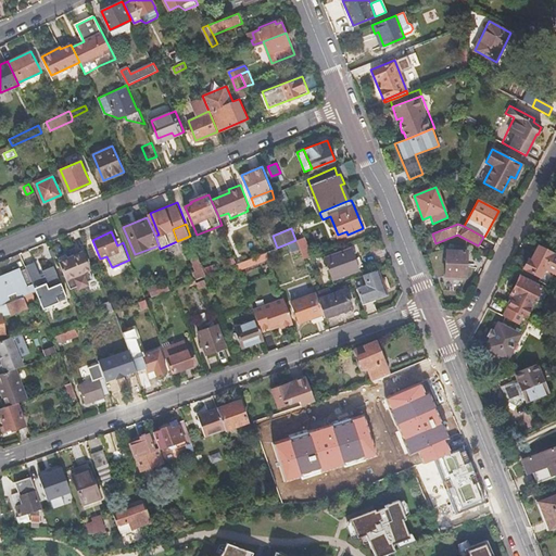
[(305,257),(312,255),(305,238),(298,240),(305,257)]
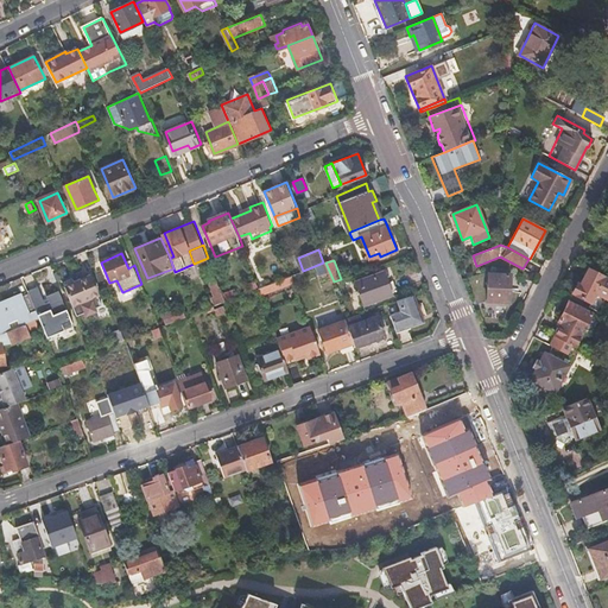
[(580,280),(570,297),(588,306),(596,292),(607,298),(607,279),(589,270),(584,277),(583,277),(581,280),(580,280)]
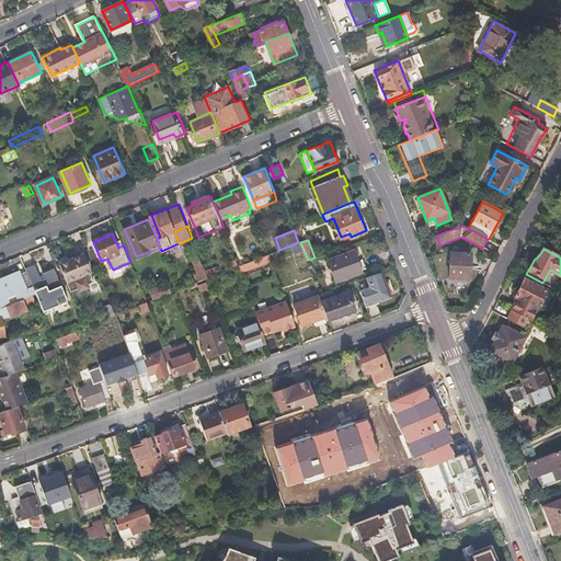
[(354,250),(329,260),(338,281),(363,271),(354,250)]
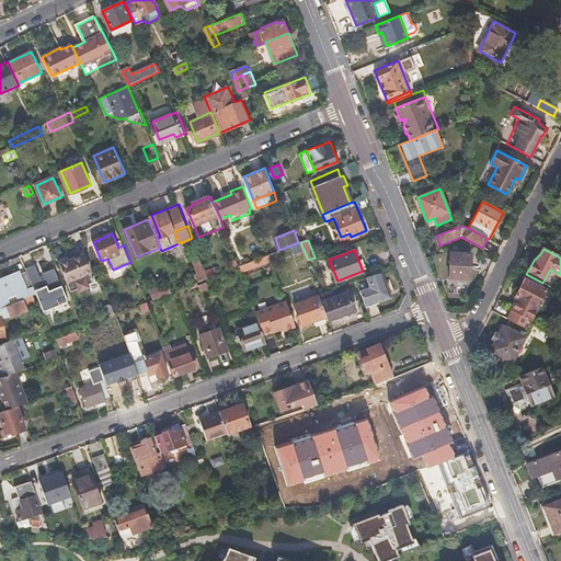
[(470,252),(449,251),(448,278),(461,278),(461,277),(470,277),(470,252)]
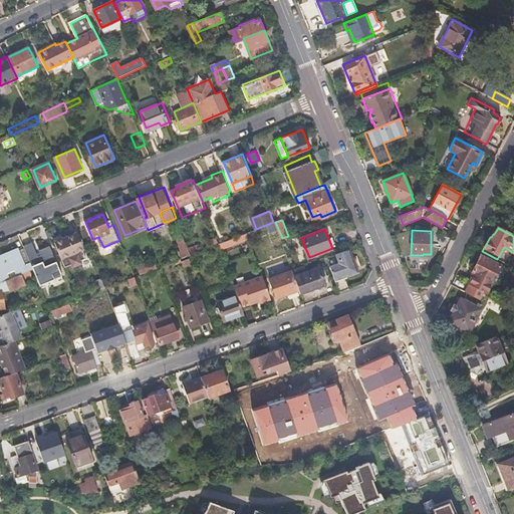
[(255,253),(247,232),(219,243),(226,263),(255,253)]
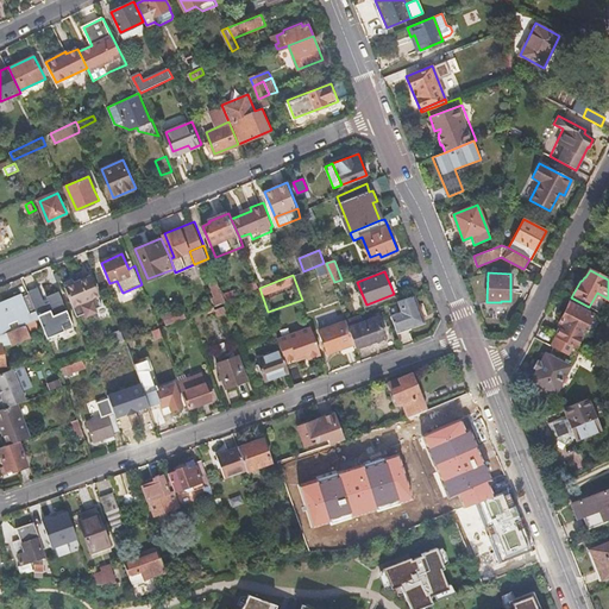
[(66,286),(66,287),(77,316),(86,313),(87,316),(99,312),(96,308),(104,305),(90,276),(76,282),(75,281),(74,278),(66,282),(66,284),(66,286)]
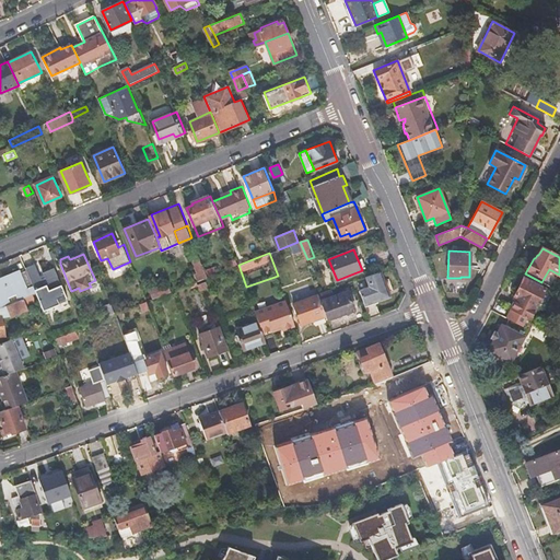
[(205,270),(198,254),(191,256),(198,273),(205,270)]
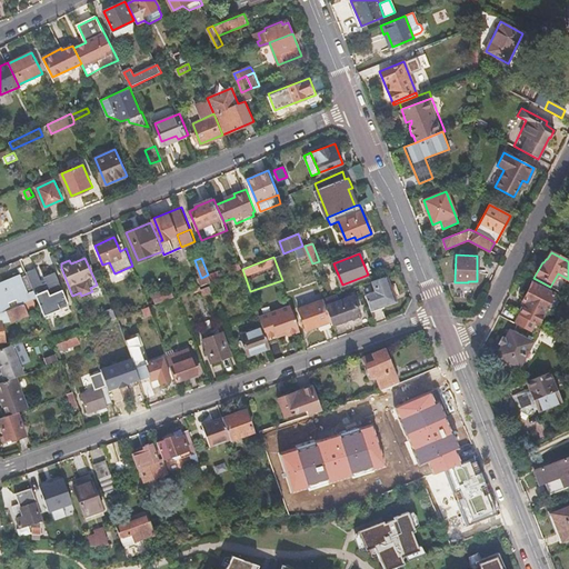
[(242,269),(239,262),(229,266),(232,273),(242,269)]
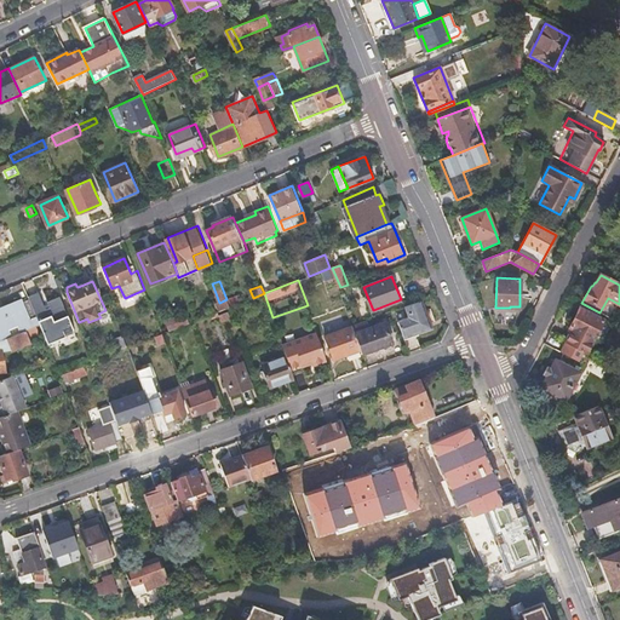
[(75,329),(61,297),(49,300),(51,308),(46,309),(39,292),(29,296),(30,300),(41,325),(46,336),(49,344),(67,336),(65,333),(75,329)]
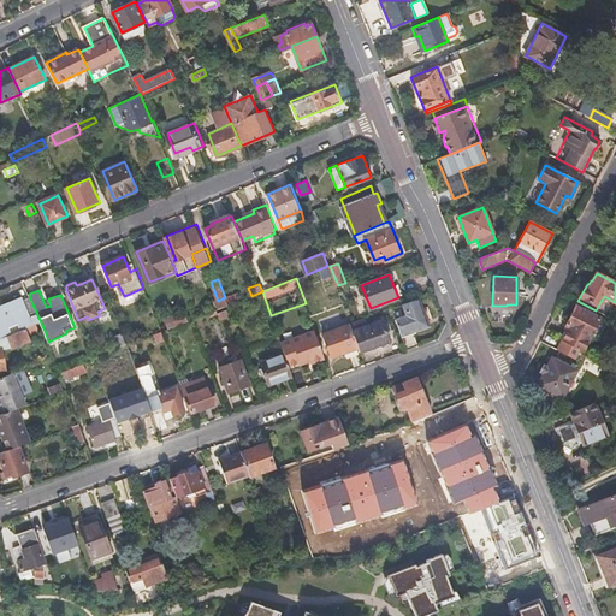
[(229,304),(240,301),(237,292),(225,297),(229,304)]
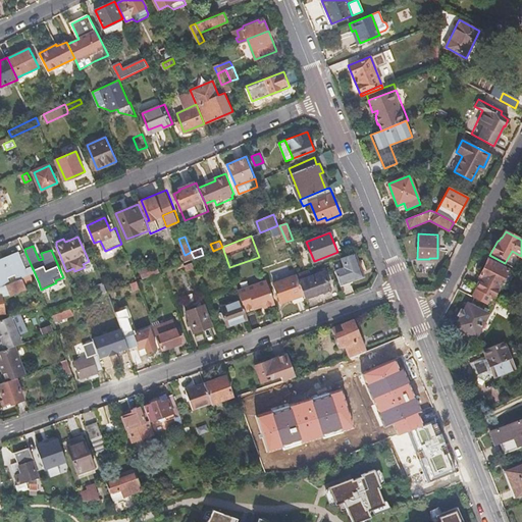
[(363,274),(355,252),(342,257),(345,266),(335,270),(341,284),(352,281),(351,278),(363,274)]
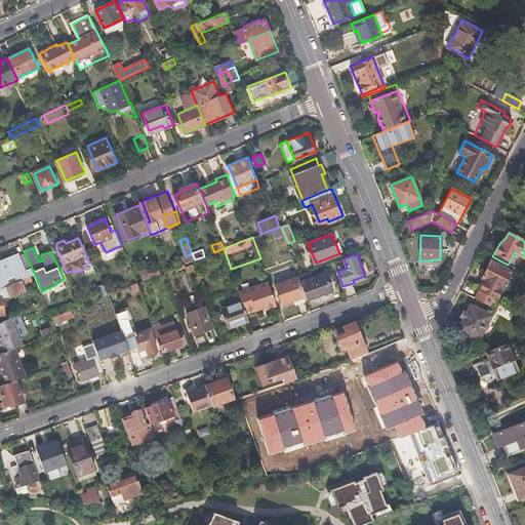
[(35,275),(26,254),(19,256),(19,254),(0,261),(0,288),(11,284),(9,280),(15,277),(17,282),(22,280),(30,277),(35,275)]
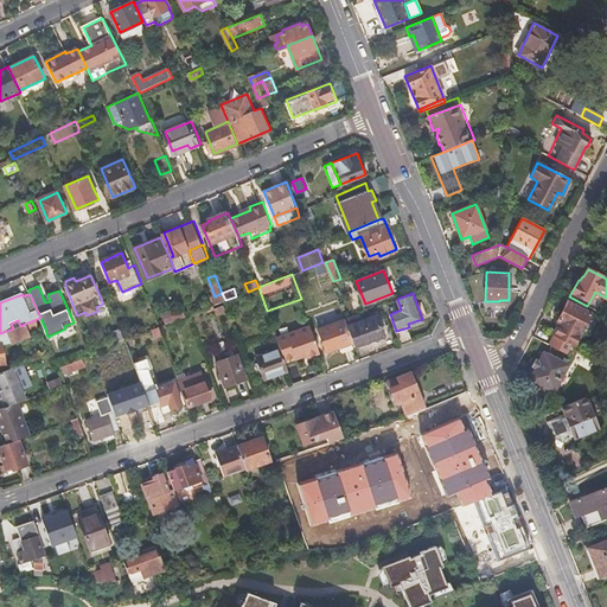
[(558,323),(553,334),(548,344),(567,353),(572,345),(575,346),(580,336),(590,313),(568,301),(557,321),(558,323)]
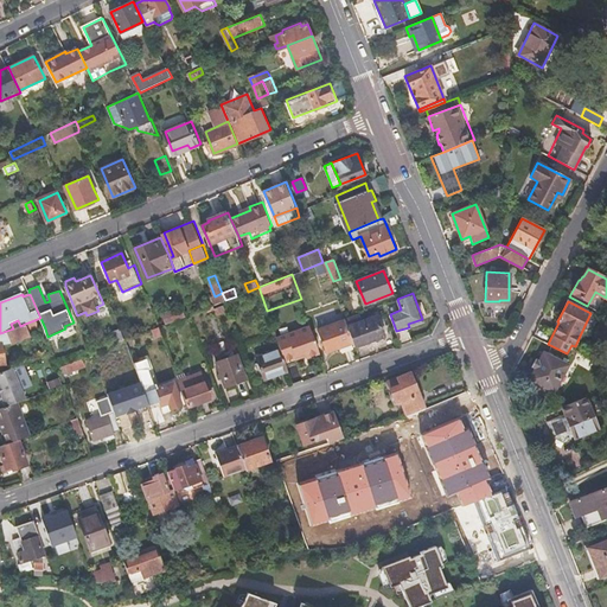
[(224,305),(215,308),(218,315),(227,312),(224,305)]
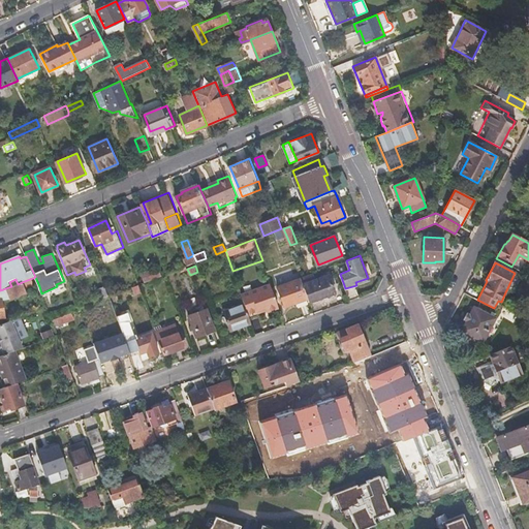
[(143,275),(146,281),(161,276),(159,269),(143,275)]
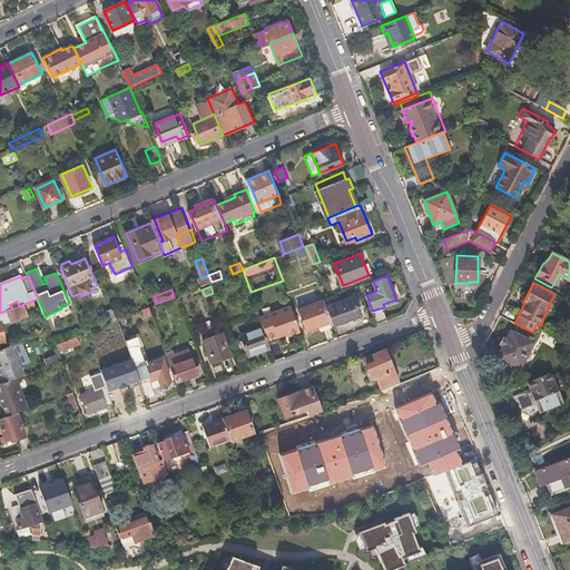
[(338,294),(325,300),(333,321),(335,325),(363,314),(355,296),(341,301),(338,294)]
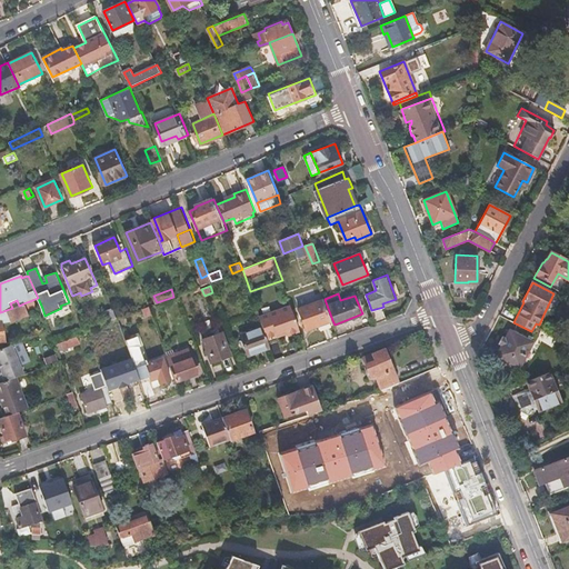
[(332,320),(325,299),(299,309),(307,329),(319,325),(332,320)]
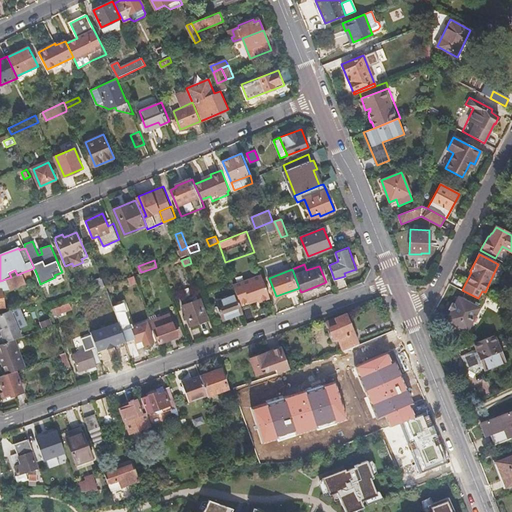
[(21,273),(23,279),(32,276),(29,270),(21,273)]
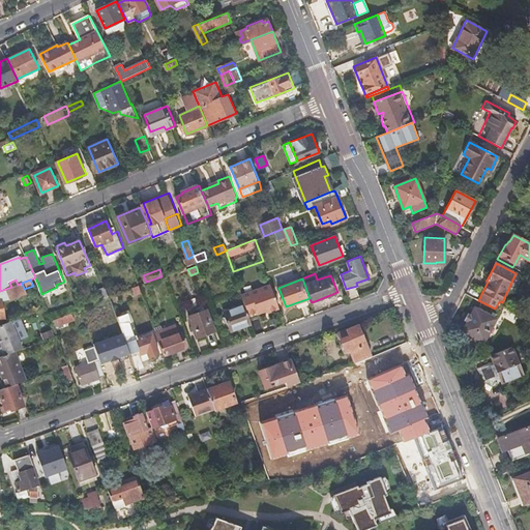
[(0,291),(0,318),(5,318),(3,303),(26,294),(24,289),(22,283),(18,285),(11,287),(0,291)]
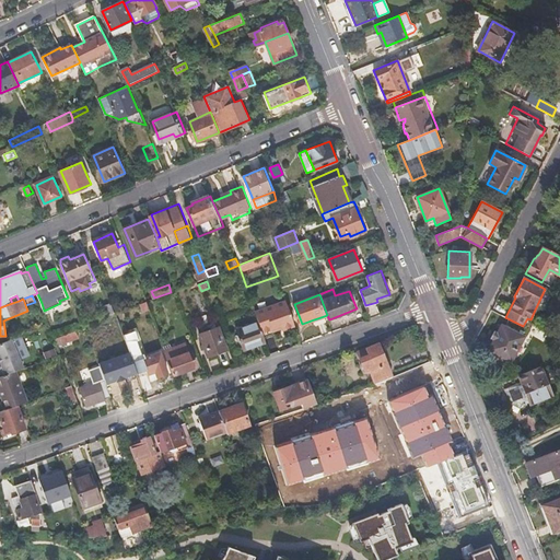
[(147,301),(140,303),(143,312),(150,310),(147,301)]
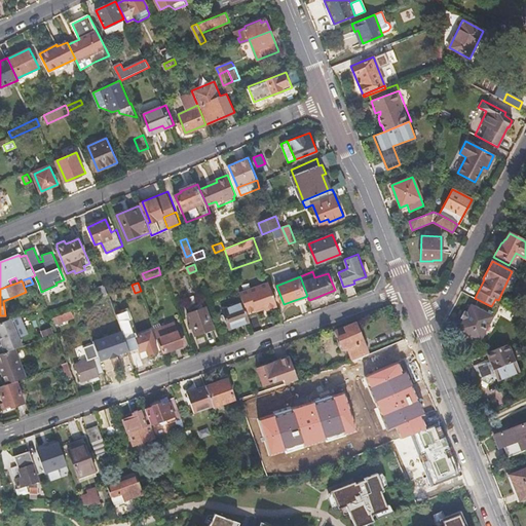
[(266,309),(277,305),(269,283),(240,293),(243,302),(248,312),(257,309),(265,306),(266,309)]
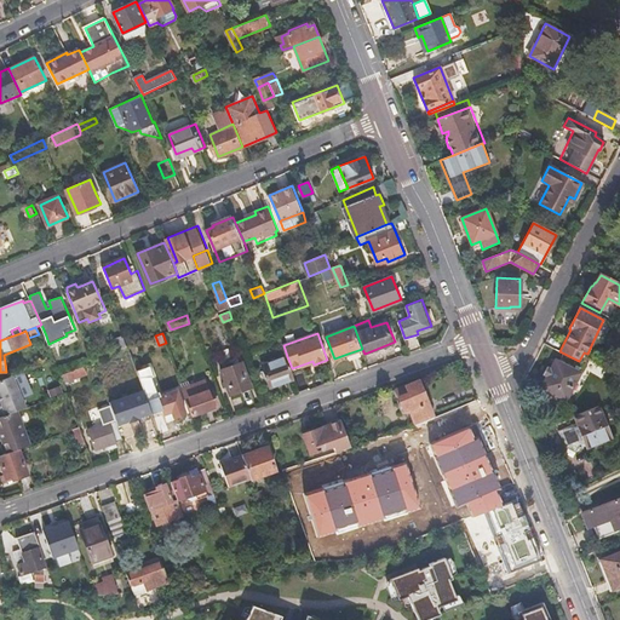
[(42,346),(50,344),(49,344),(46,336),(39,338),(42,346)]
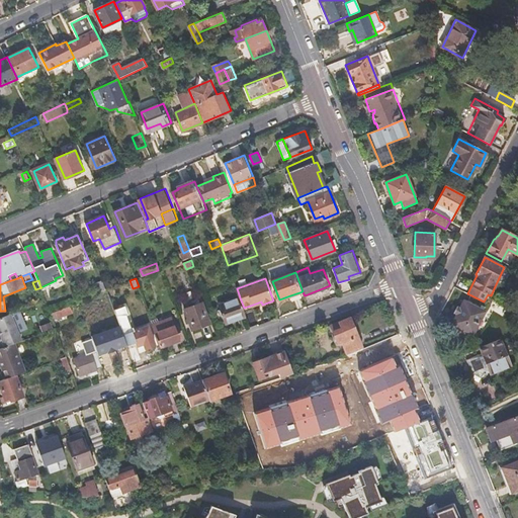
[(102,280),(96,282),(99,292),(106,289),(102,280)]
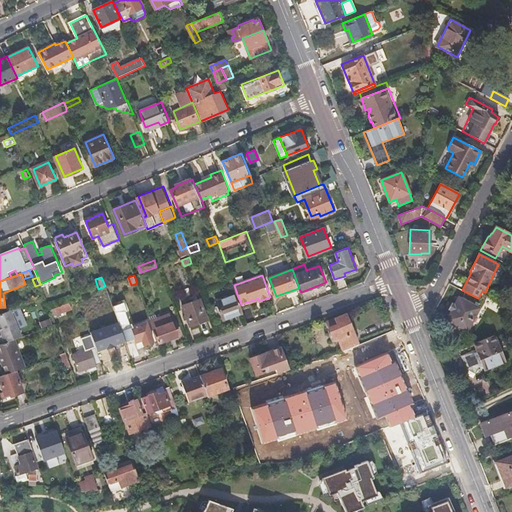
[(289,296),(301,292),(299,288),(287,292),(289,296)]
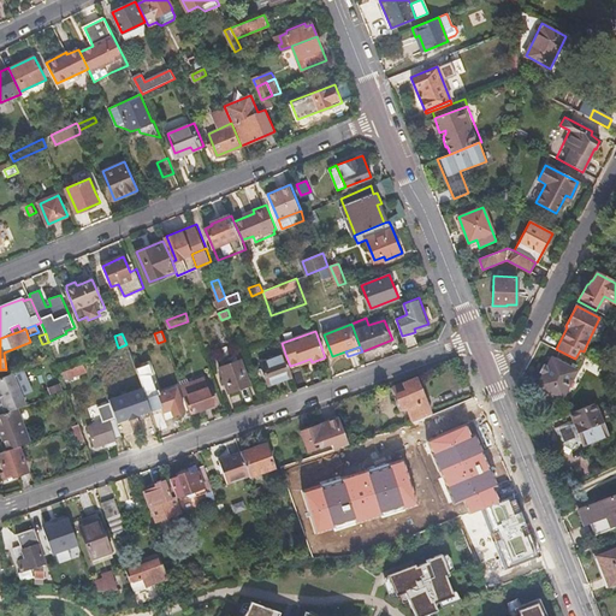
[(268,384),(292,374),(291,371),(290,366),(285,354),(260,363),(268,384)]
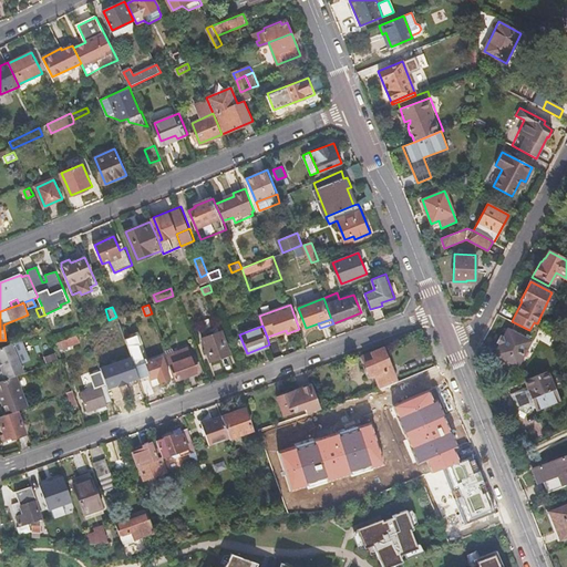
[(531,341),(508,329),(504,338),(502,337),(498,342),(501,343),(495,354),(517,366),(531,341)]
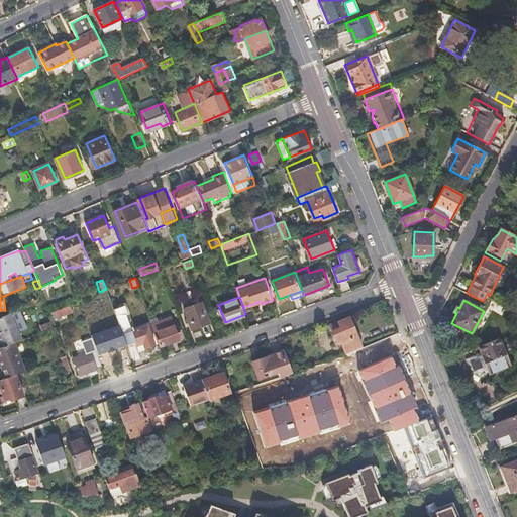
[(201,302),(185,309),(193,328),(210,322),(201,302)]
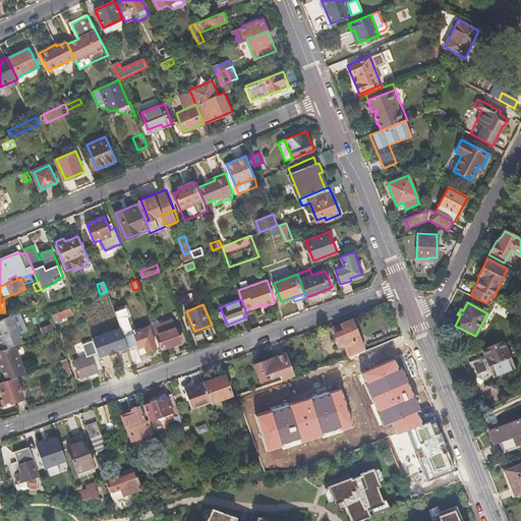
[(56,312),(56,313),(59,320),(74,313),(72,306),(56,312)]
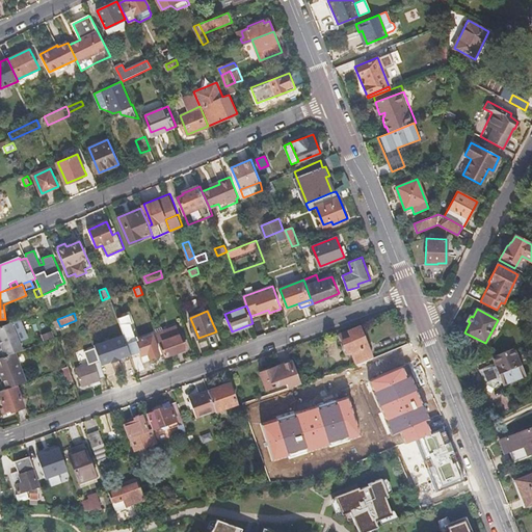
[(153,334),(138,339),(137,336),(135,336),(131,324),(133,323),(129,314),(117,318),(117,319),(126,341),(131,354),(140,351),(141,355),(148,353),(150,358),(160,354),(153,334)]
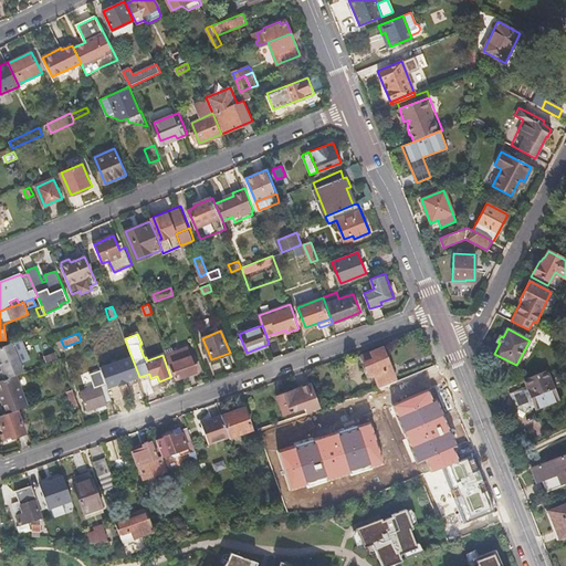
[(24,337),(0,346),(0,356),(4,369),(0,370),(4,379),(17,375),(25,371),(35,367),(24,337)]
